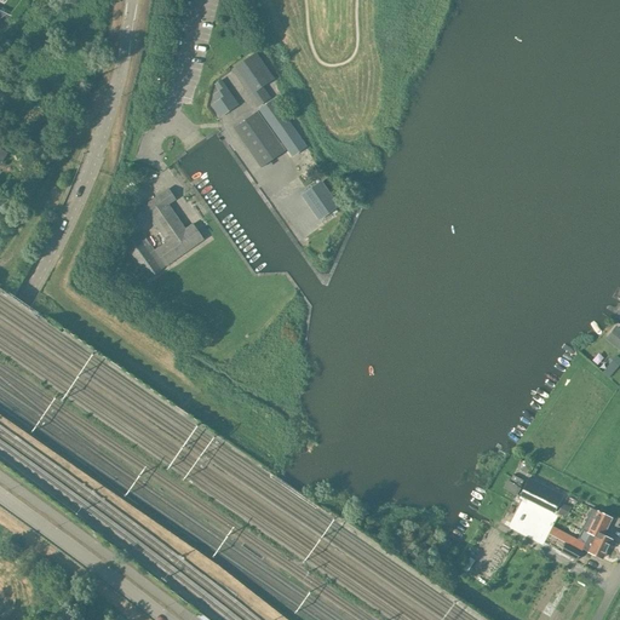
[(273,79),(256,53),(231,70),(257,107),(270,98),(262,86),(273,79)]
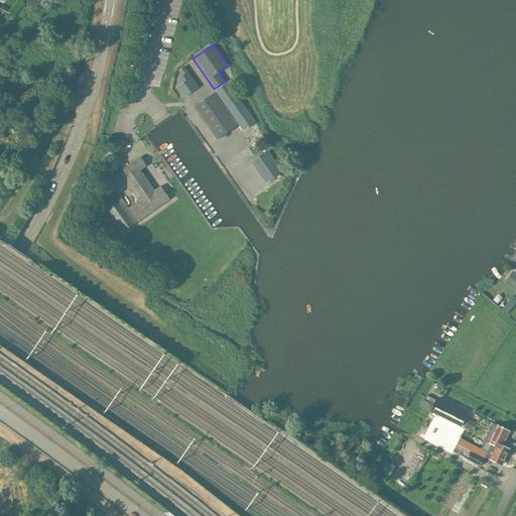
[(182,98),(198,87),(183,67),(178,71),(181,76),(176,79),(180,84),(175,88),(182,98)]
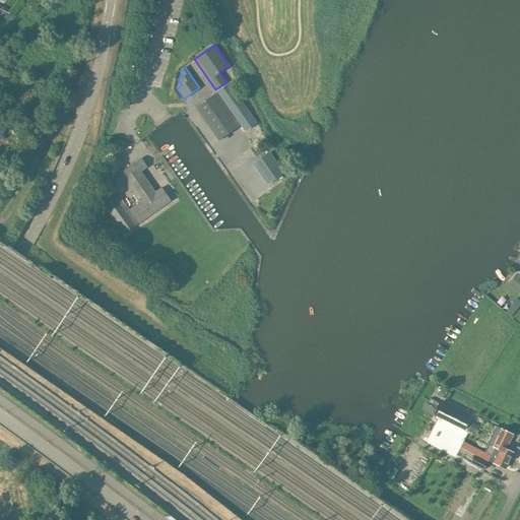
[(256,123),(229,84),(216,92),(237,120),(235,121),(215,93),(195,108),(218,141),(241,125),(245,131),(256,123)]
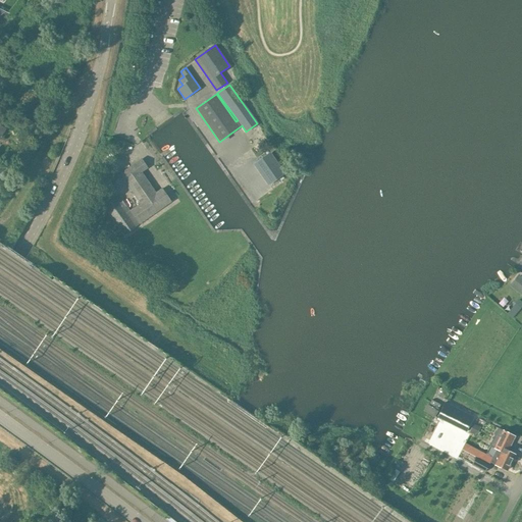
[(270,153),(254,165),(267,185),(284,173),(270,153)]
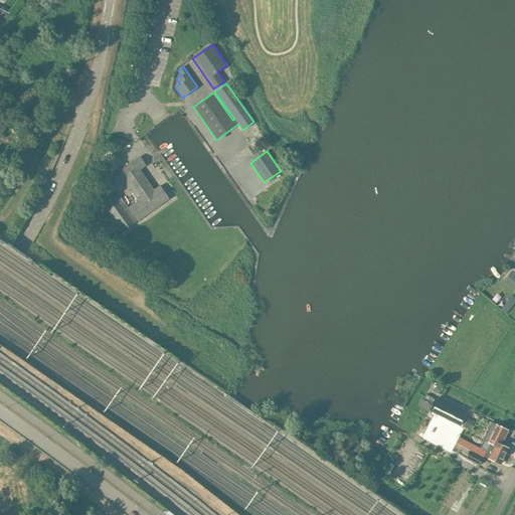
[(153,190),(139,170),(145,166),(139,157),(108,179),(114,187),(124,180),(138,201),(128,208),(137,221),(168,199),(159,186),(153,190)]
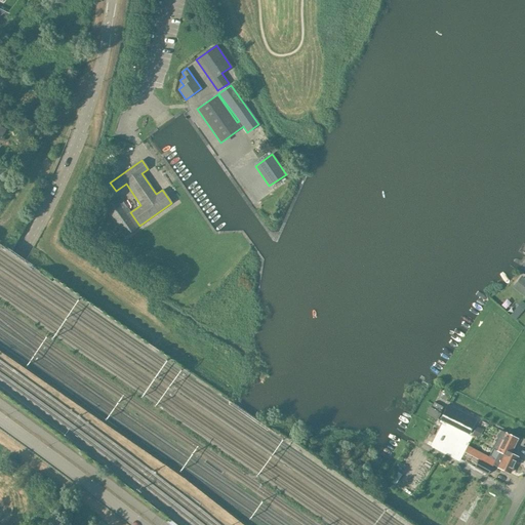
[(125,236),(135,228),(116,200),(106,207),(125,236)]
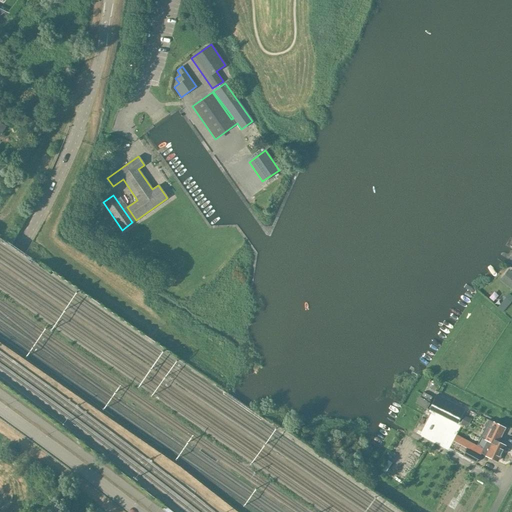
[(511,273),(509,272),(502,281),(509,286),(508,287),(511,290),(511,273)]
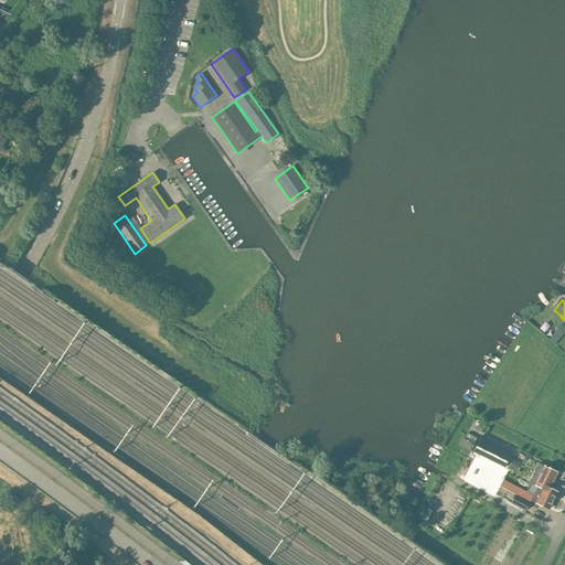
[(504,468),(509,460),(512,451),(481,436),(476,447),(473,452),(504,468)]
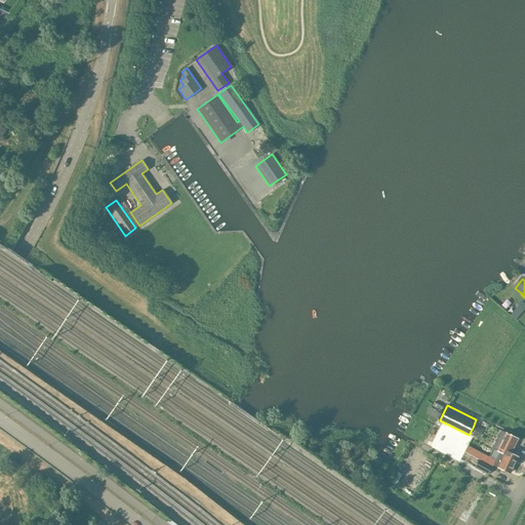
[(441,413),(430,407),(426,413),(437,420),(441,413)]
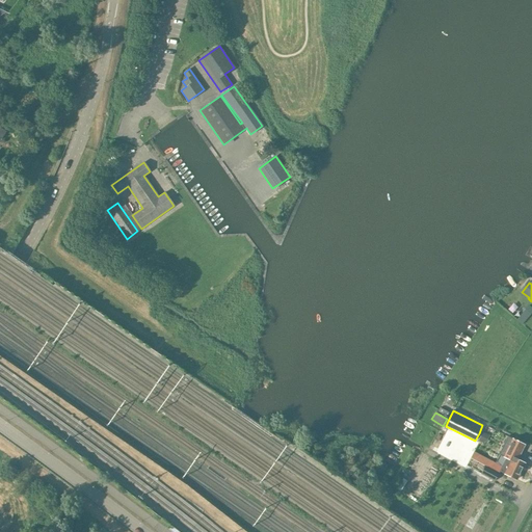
[(482,432),(479,439),(485,442),(486,442),(489,435),(482,432)]
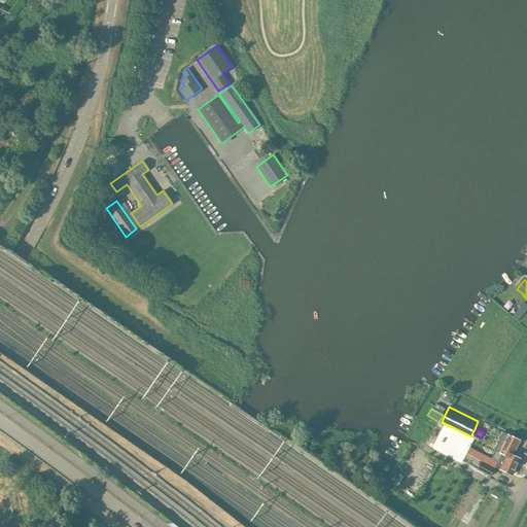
[(469,448),(466,454),(481,461),(477,469),(490,477),(495,467),(511,476),(520,458),(512,455),(519,441),(511,435),(508,434),(508,435),(502,432),(494,450),(501,454),(497,462),(469,448)]
